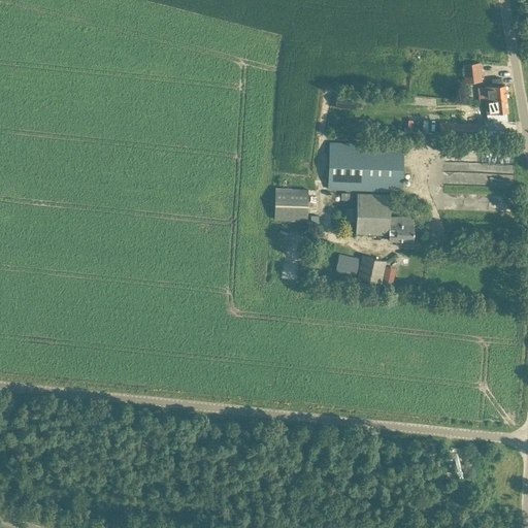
[(462,65),(465,83),(481,80),(479,62),(462,65)]
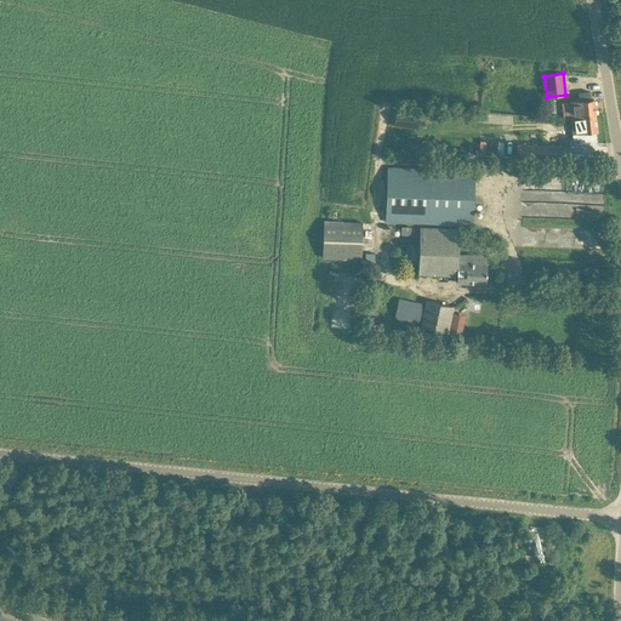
[(569,102),(570,117),(596,114),(593,100),(591,100),(590,92),(577,93),(579,101),(569,102)]
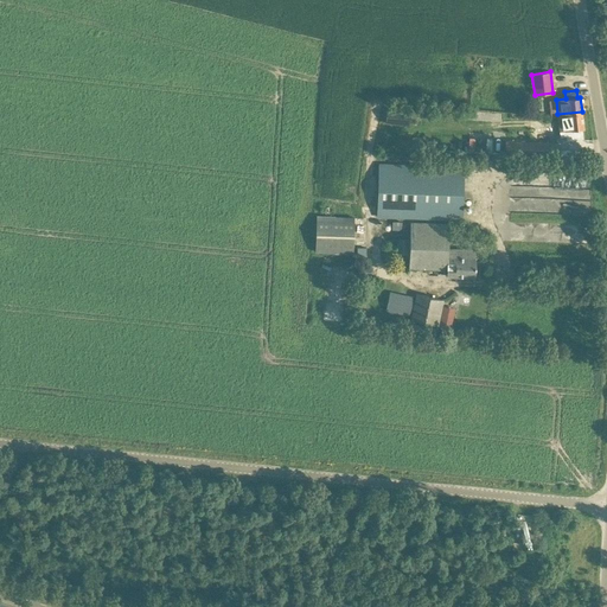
[(391,122),(391,123),(409,125),(410,108),(393,107),(391,122)]
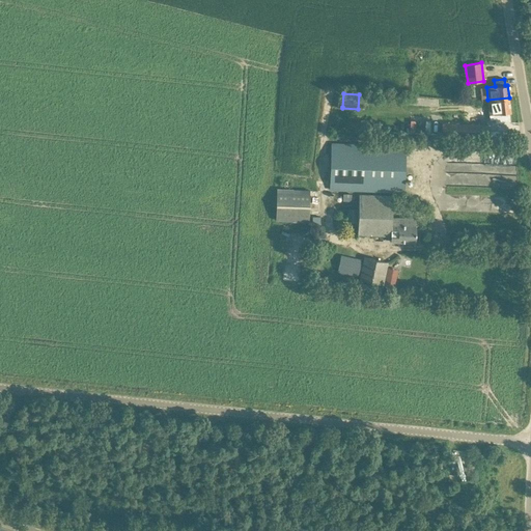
[(509,98),(487,100),(490,114),(491,119),(496,118),(496,122),(509,120),(508,112),(510,112),(509,98)]
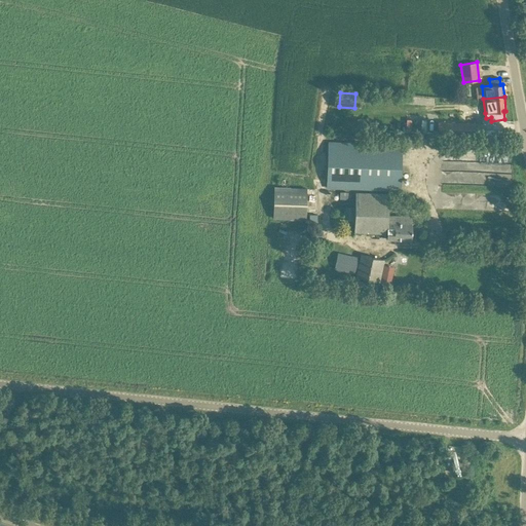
[(484,124),(440,122),(439,134),(483,136),(484,124)]
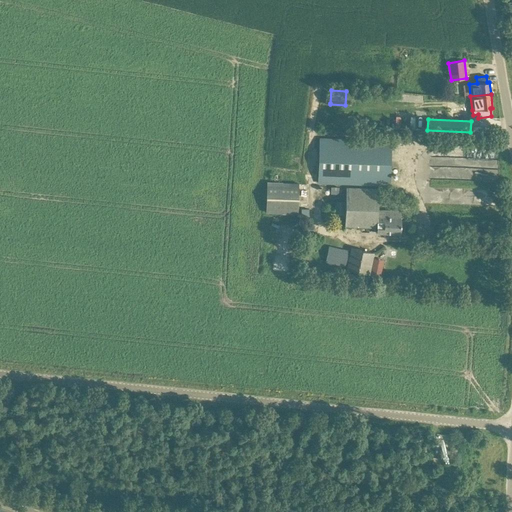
[(318,183),(380,185),(390,185),(391,141),(320,139),(318,183)]
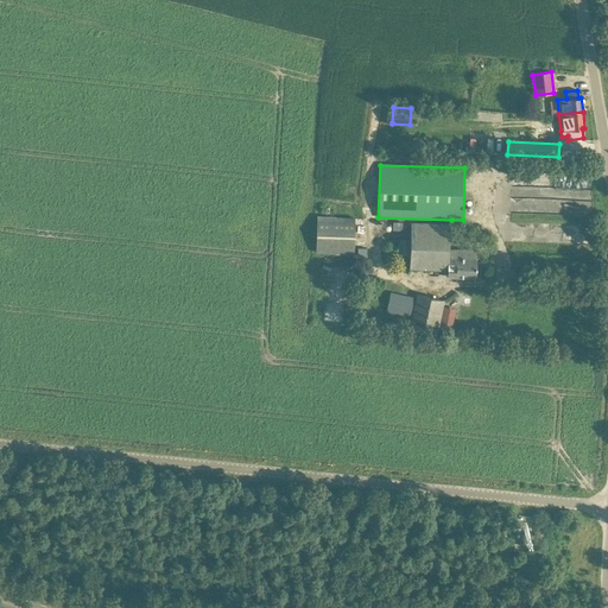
[(317,216),(316,254),(354,254),(355,217),(317,216)]
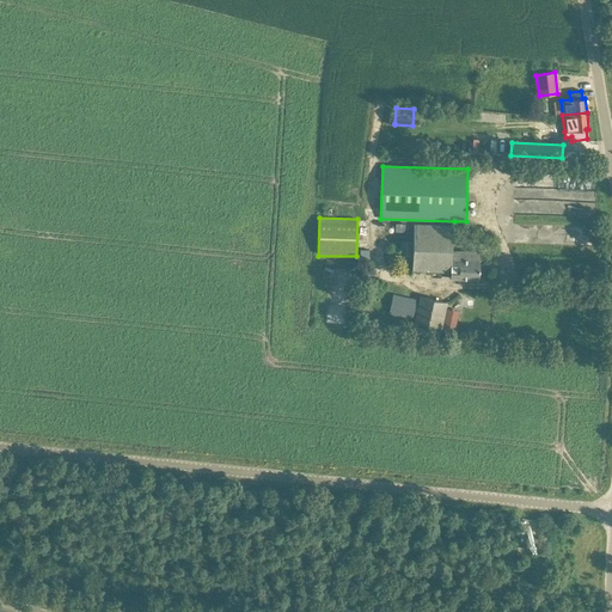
[(448,279),(467,280),(479,280),(479,259),(479,252),(452,251),(453,226),(412,225),(411,270),(450,273),(448,279)]
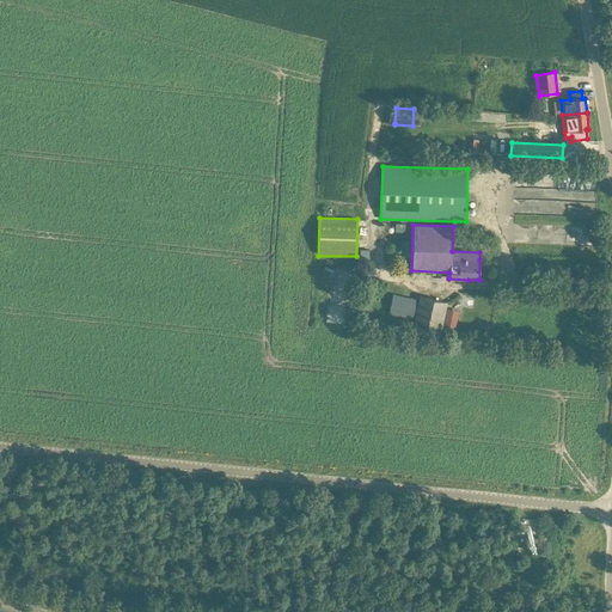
[(368,257),(368,250),(360,250),(360,257),(361,258),(361,261),(369,262),(369,258),(368,257)]
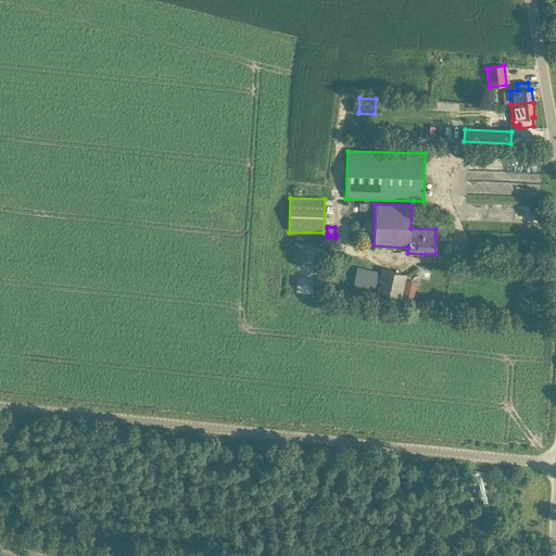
[(356,267),(353,285),(375,290),(379,272),(356,267)]
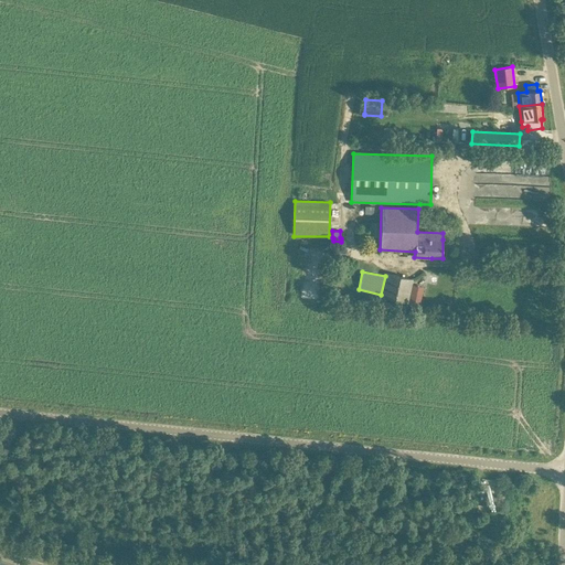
[(387,274),(382,297),(406,302),(412,279),(387,274)]
